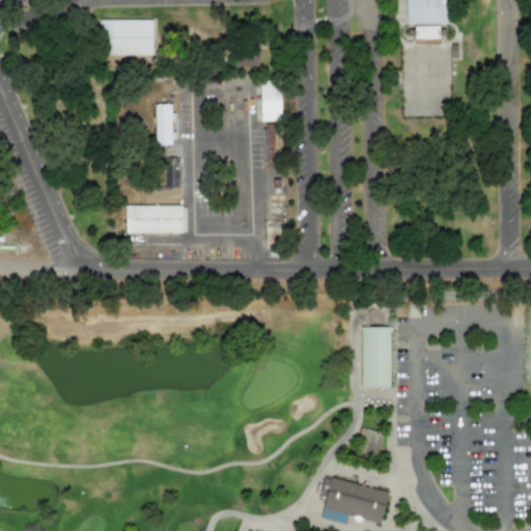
[(407,24),(406,0),(445,0),(445,23),(407,24)]
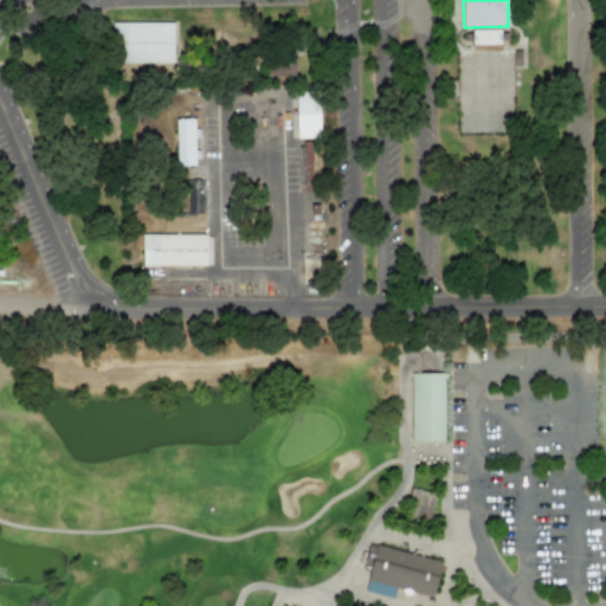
[(113,23),(175,23),(175,63),(113,63),(113,23)]
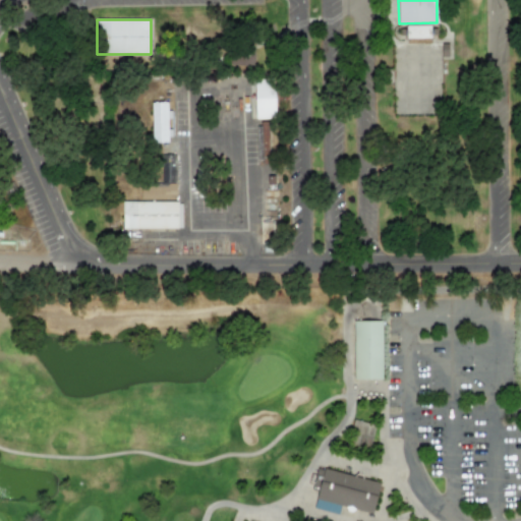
[(428,39),(428,25),(405,25),(405,39),(428,39)]
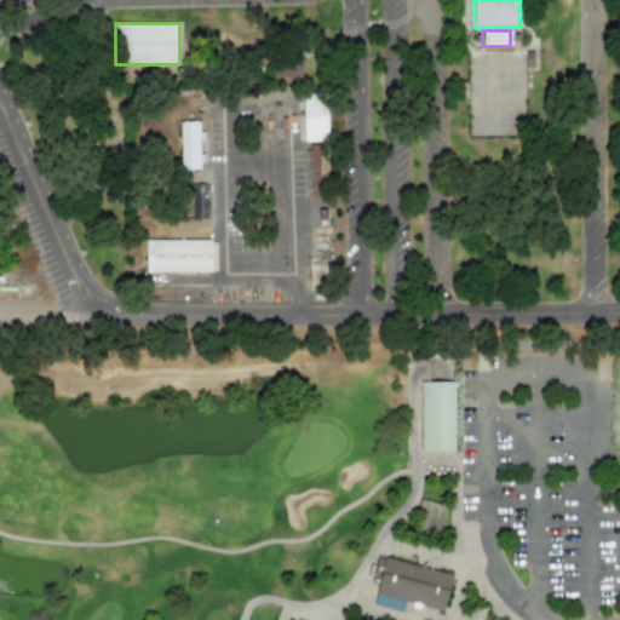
[(274,78),(302,78),(303,58),(275,57),(274,78)]
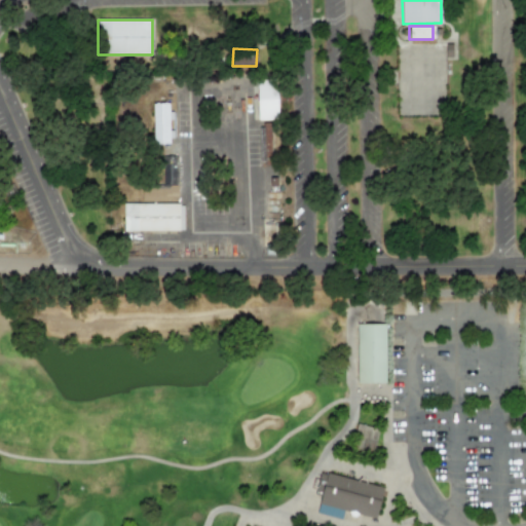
[(259,119),(257,80),(276,79),(277,119),(259,119)]
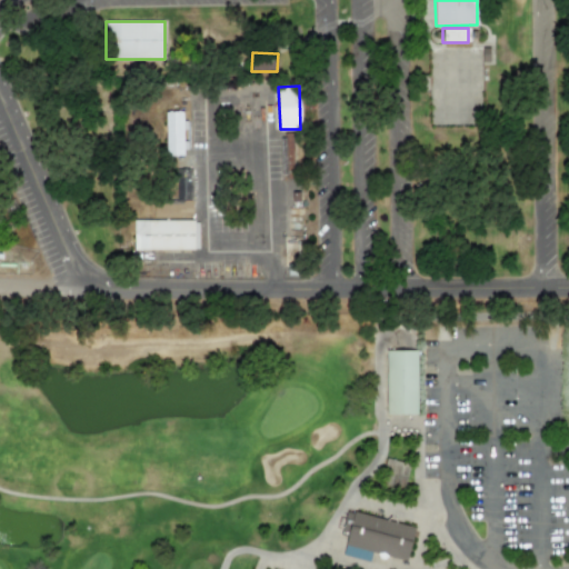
[(165,112),(182,112),(183,156),(166,156),(165,112)]
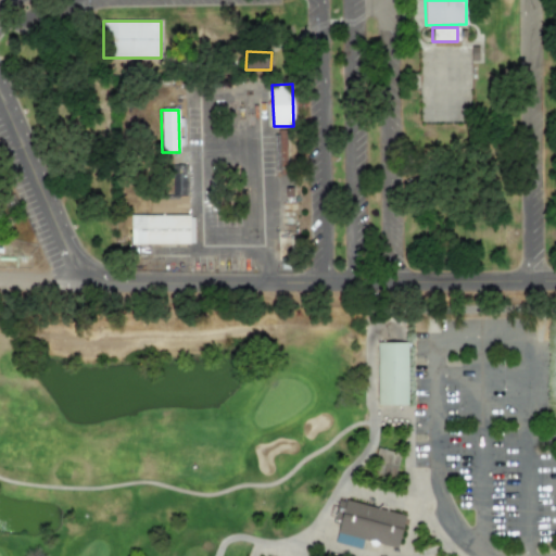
[(172,194),(172,165),(188,165),(188,194),(172,194)]
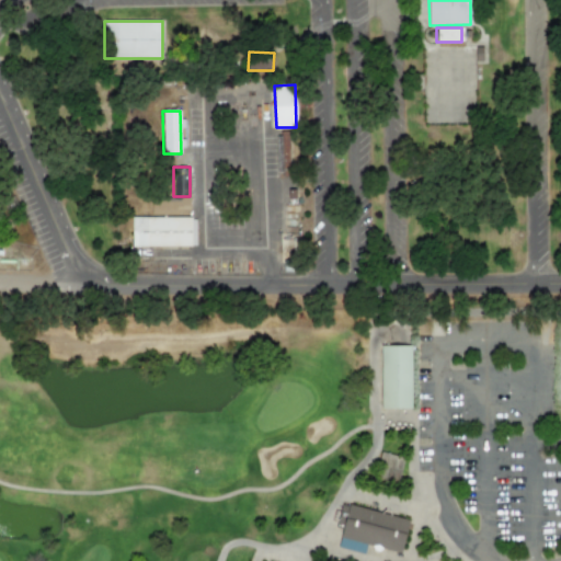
[(151,216),(189,216),(189,197),(151,197),(151,216)]
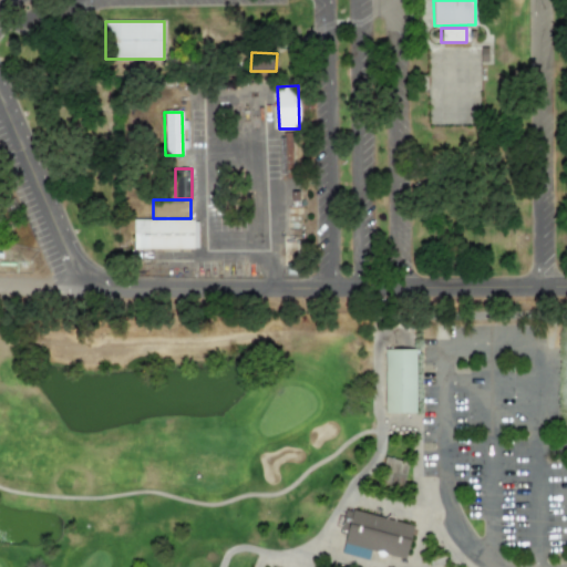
[(133,219),(193,219),(193,249),(133,249),(133,219)]
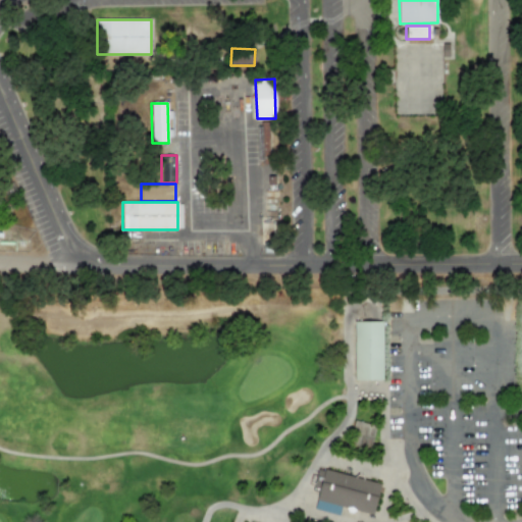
[(354,321),(381,321),(382,380),(355,380),(354,321)]
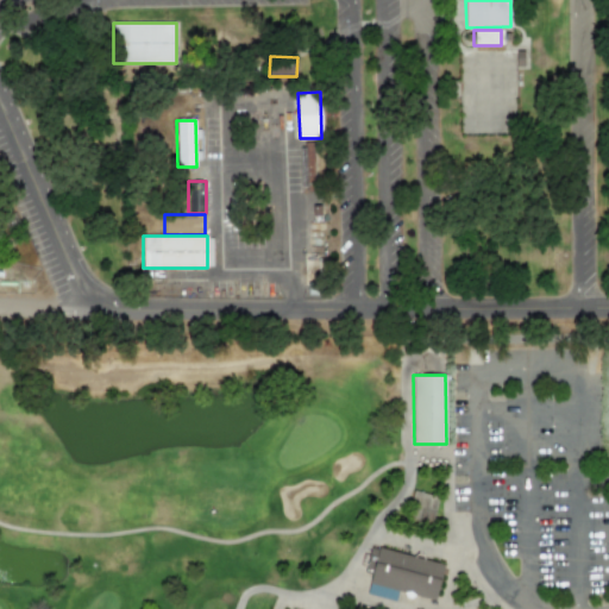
[(371,545),(444,564),(434,600),(369,583),(371,575),(364,572),(371,545)]
